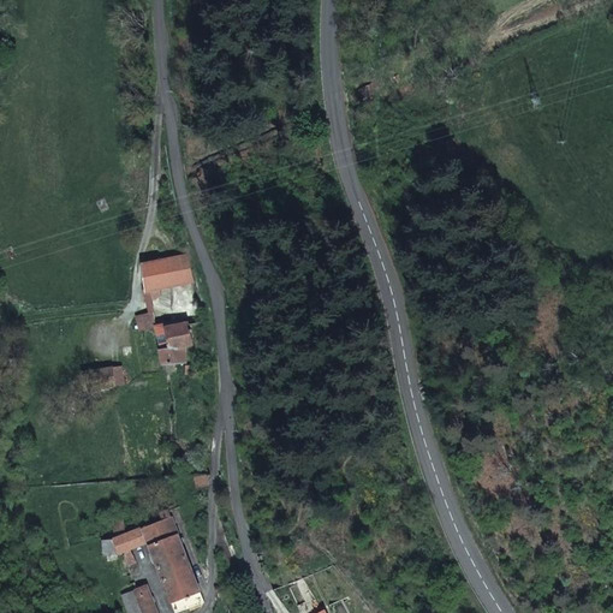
[(185,253),(147,266),(150,297),(159,295),(158,289),(192,275),(185,253)]
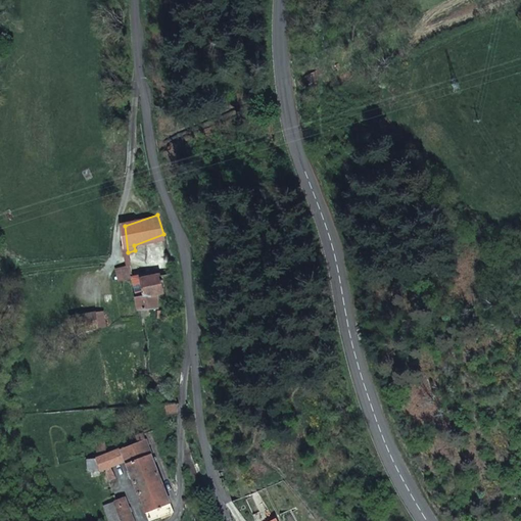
[(157,261),(158,270),(170,267),(169,258),(157,261)]
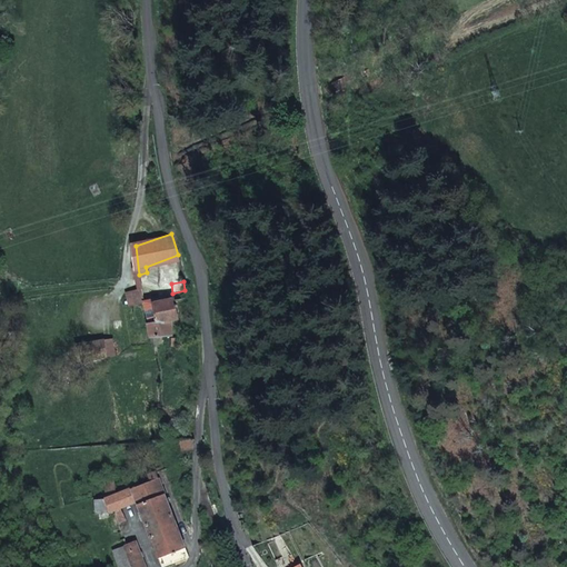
[(141,286),(143,299),(153,297),(150,284),(141,286)]
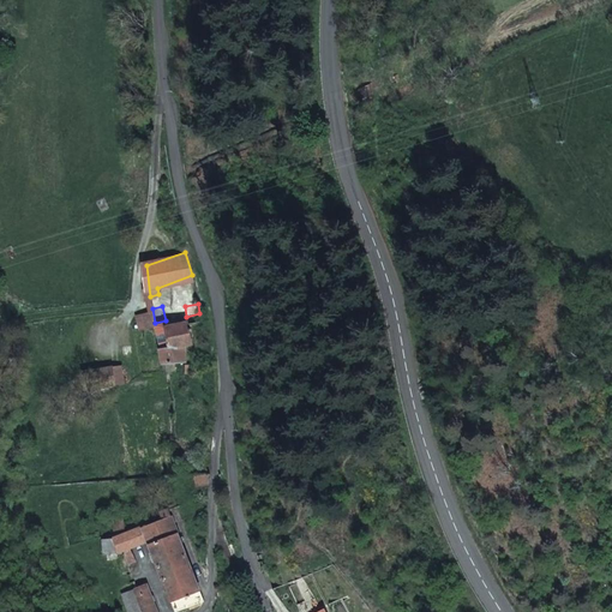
[(136,312),(138,327),(155,323),(153,309),(136,312)]
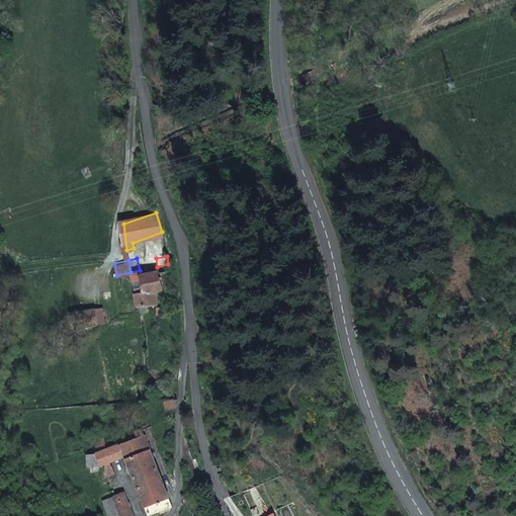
[(138,303),(139,307),(148,306),(147,299),(156,297),(154,285),(160,284),(157,267),(140,270),(131,272),(137,303),(138,303)]
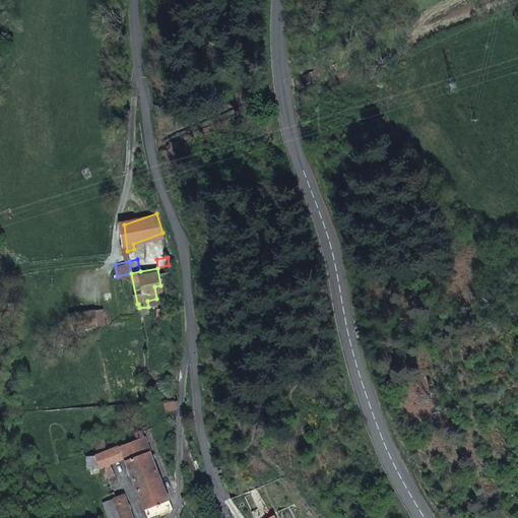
[(73,313),(74,327),(96,325),(94,310),(73,313)]
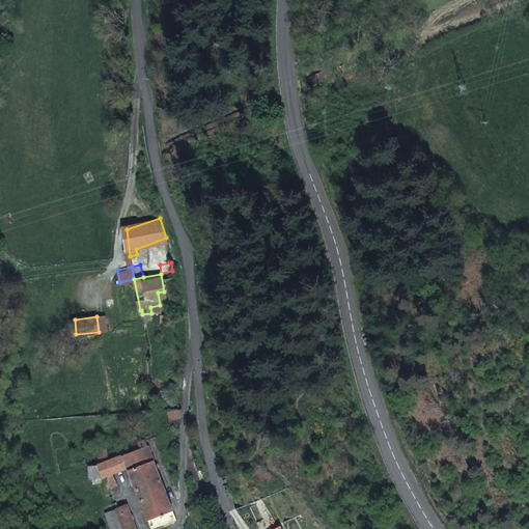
[(104,471),(108,483),(115,480),(111,470),(127,465),(149,526),(174,517),(149,450),(156,447),(151,436),(144,439),(146,445),(107,458),(105,444),(96,447),(99,463),(100,472),(104,471)]
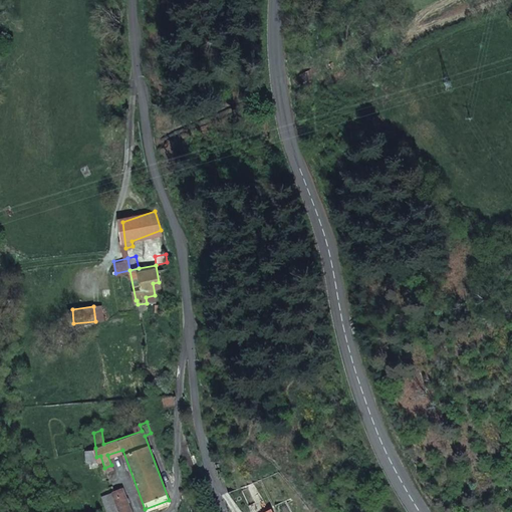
[(86,461),(96,457),(95,448),(82,453),(86,461)]
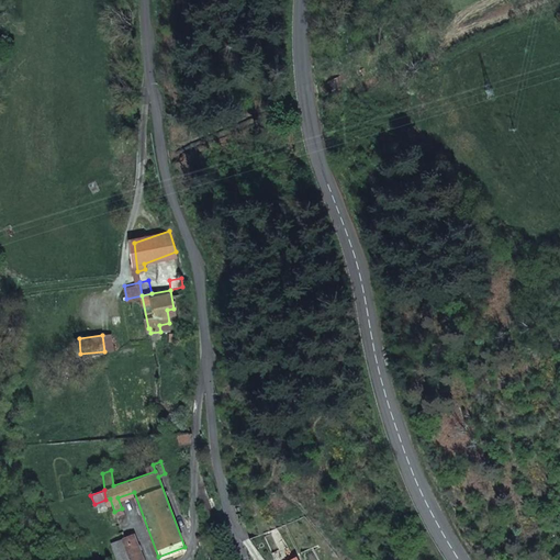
[(127,534),(120,540),(132,559),(144,559),(127,534)]
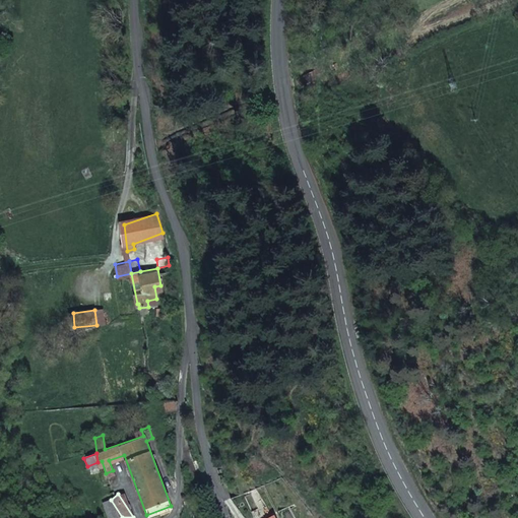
[(122,517),(111,500),(102,506),(109,517),(122,517)]
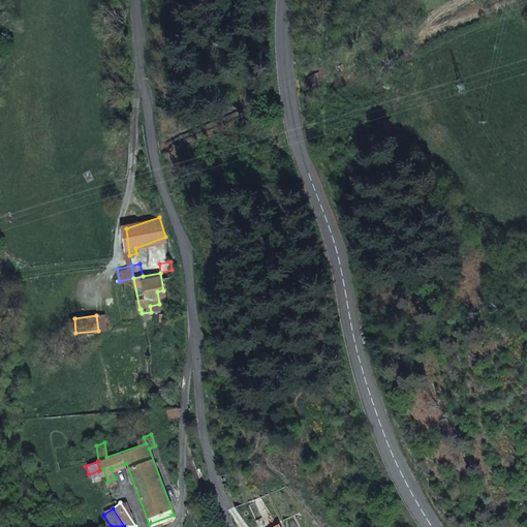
All buildings are outlined.
